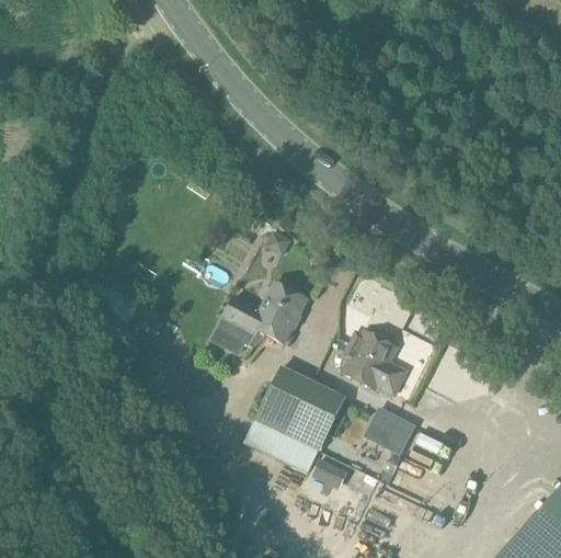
[(262,333),(285,345),(305,302),(273,286),(272,286),(260,311),(239,302),(228,323),(226,321),(220,332),(250,349),(255,337),(262,333)]
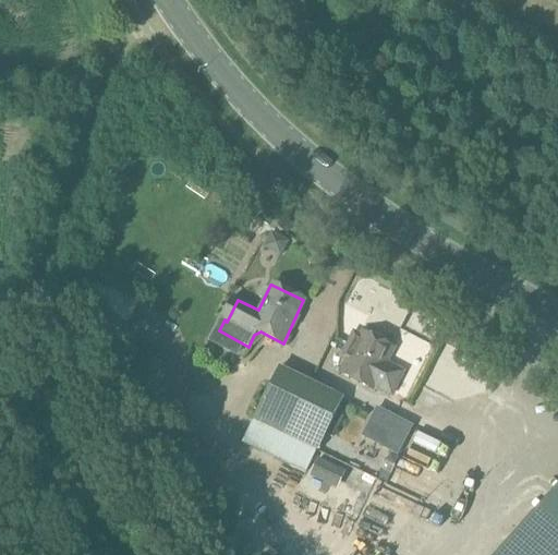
[(387,360),(393,347),(363,329),(360,335),(353,332),(340,356),(347,359),(341,372),(373,388),(374,384),(389,391),(401,368),(387,360)]
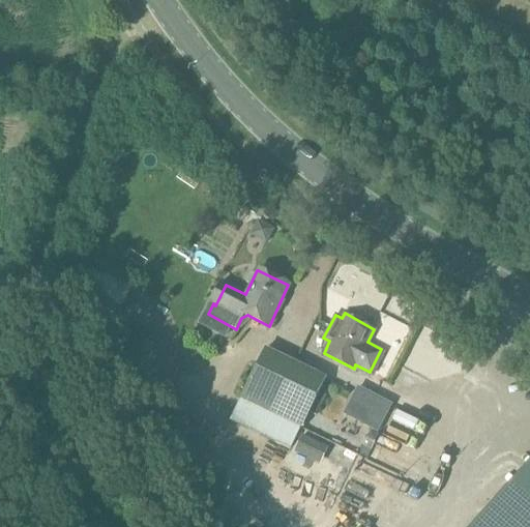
[(290,447),(324,378),(263,349),(230,418),(290,447)]
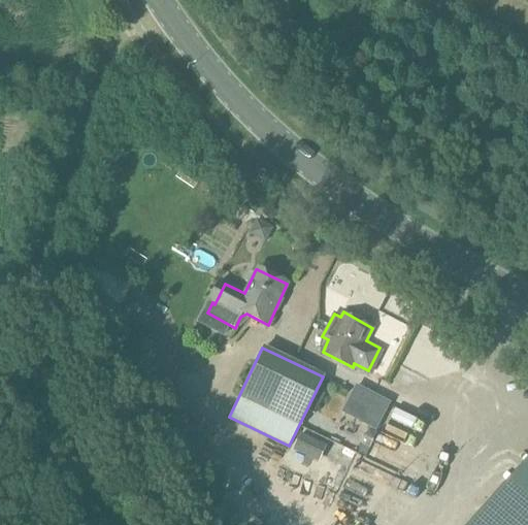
[(355,385),(342,411),(377,427),(390,402),(355,385)]
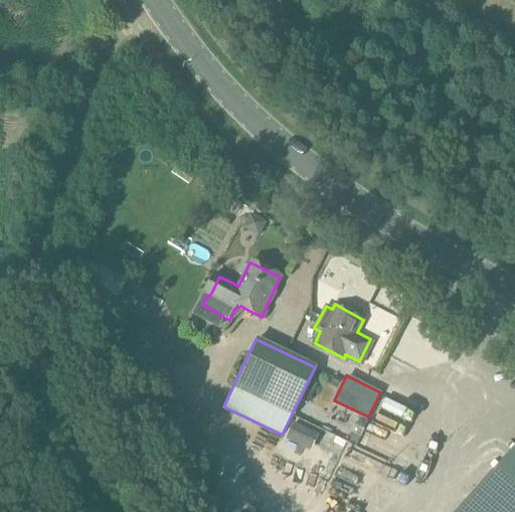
[(321,410),(325,400),(310,394),(306,404),(321,410)]
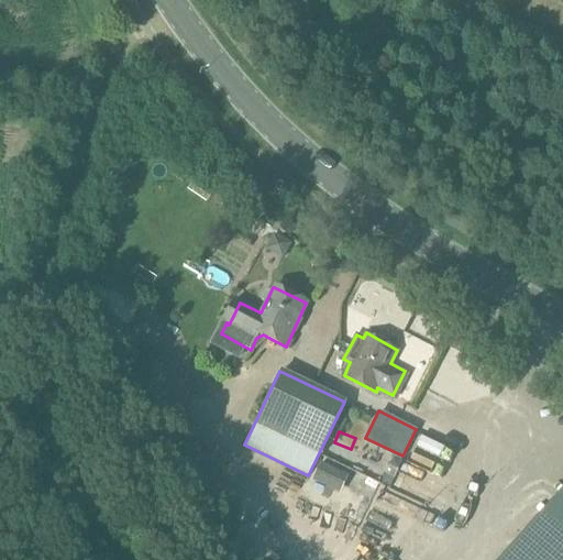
[(321,460),(311,479),(339,493),(349,474),(321,460)]
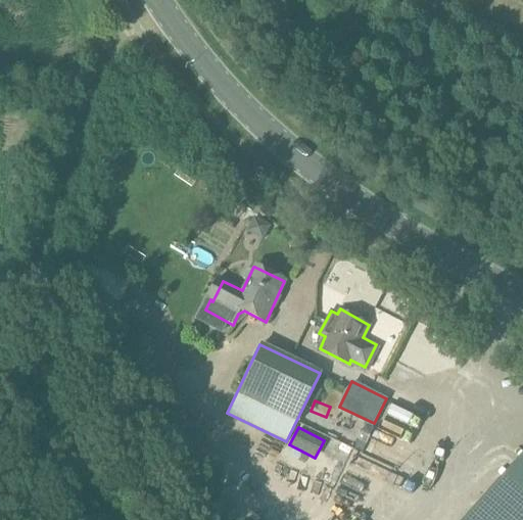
[(325,482),(362,482),(362,465),(358,465),(358,436),(324,437),(325,482)]
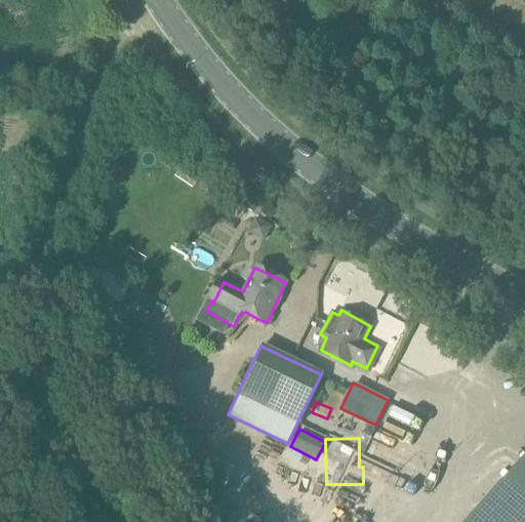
[(524,521),(524,471),(478,521),(524,521)]
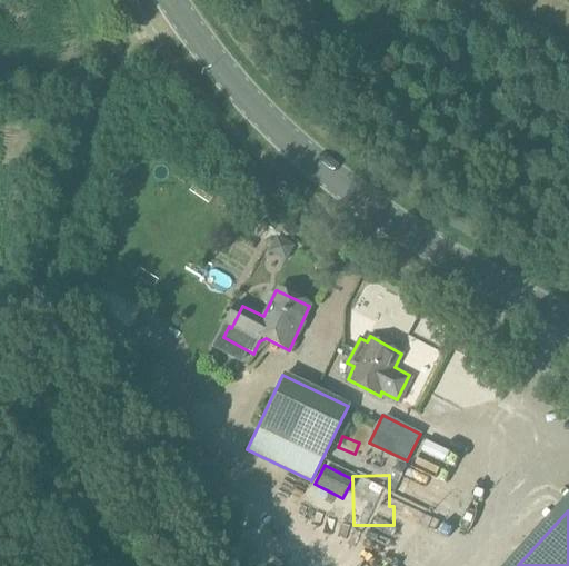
[(346,538),(341,546),(368,559),(372,552),(346,538)]
